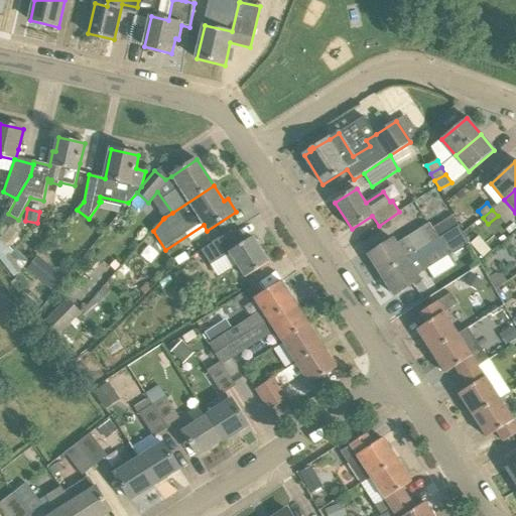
[(0,228),(0,259),(1,261),(5,266),(14,277),(19,273),(22,271),(21,270),(29,262),(15,250),(13,251),(10,247),(20,235),(13,229),(18,220),(8,214),(0,228)]
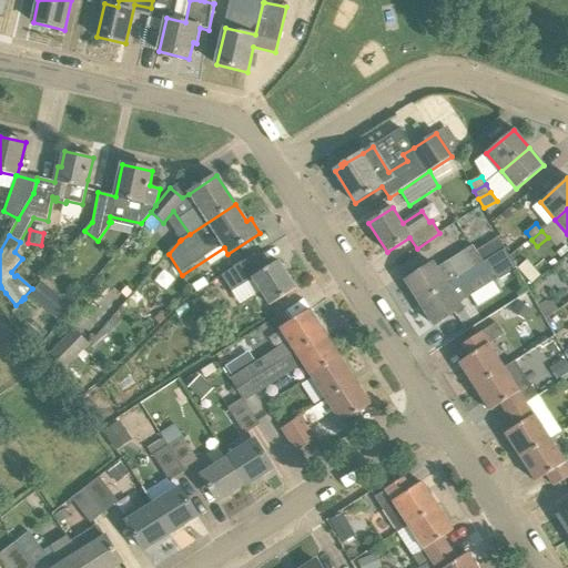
[(448,287),(505,249),(498,239),(477,253),(473,246),(438,269),(435,263),(406,281),(421,304),(448,287)]
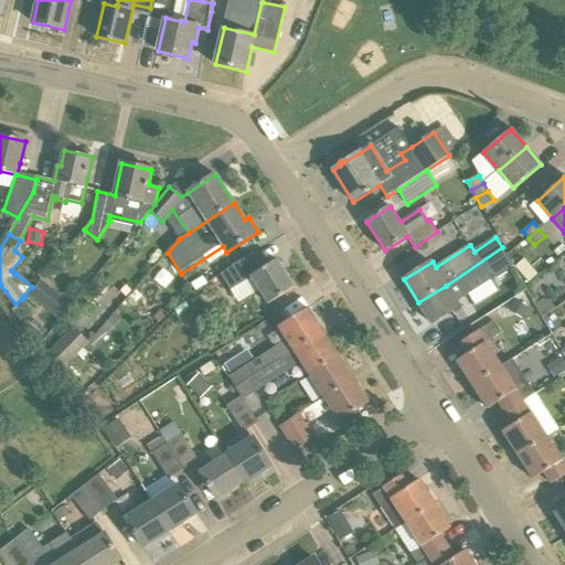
[(433,324),(461,306),(458,301),(496,277),(498,279),(508,273),(507,270),(514,266),(502,247),(446,286),(418,302),(433,324)]
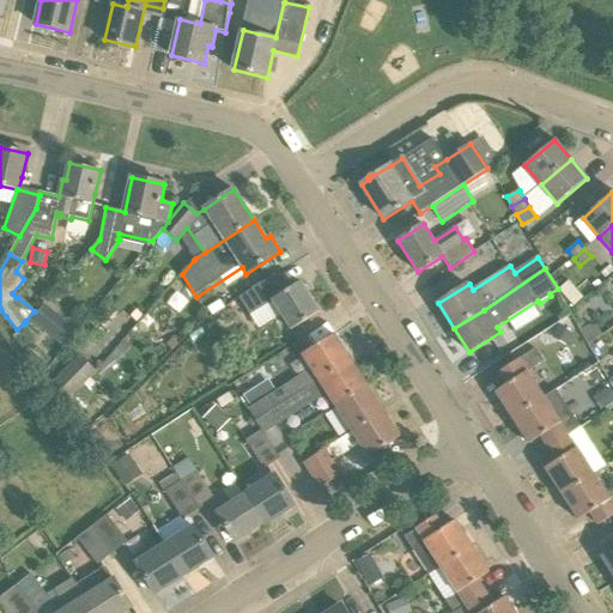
[(291,331),(299,326),(320,313),(301,283),(285,292),(275,275),(240,298),(241,301),(232,307),(243,321),(272,302),(291,331)]
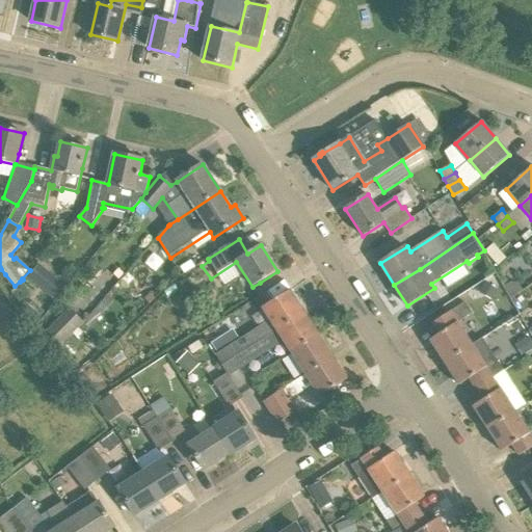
[(494,243),(485,250),(498,266),(506,259),(494,243)]
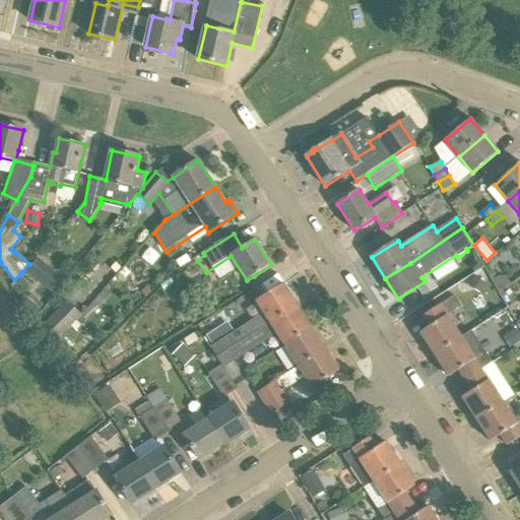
[(63,279),(50,268),(39,281),(52,293),(63,279)]
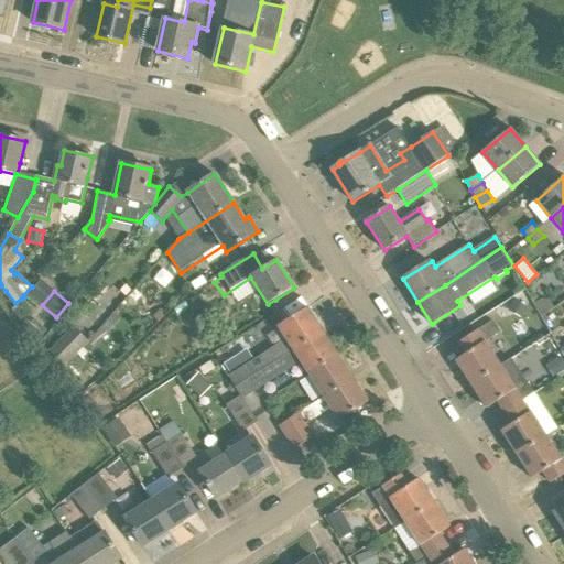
[(509,311),(521,317),(528,307),(516,300),(509,311)]
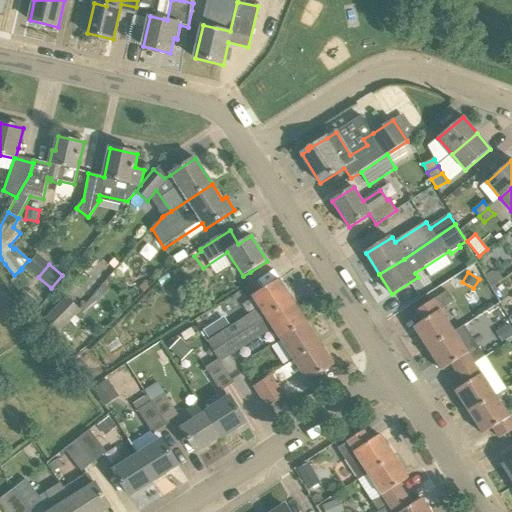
[(252,297),(260,310),(236,325),(229,329),(236,338),(293,301),(279,280),(252,297)]
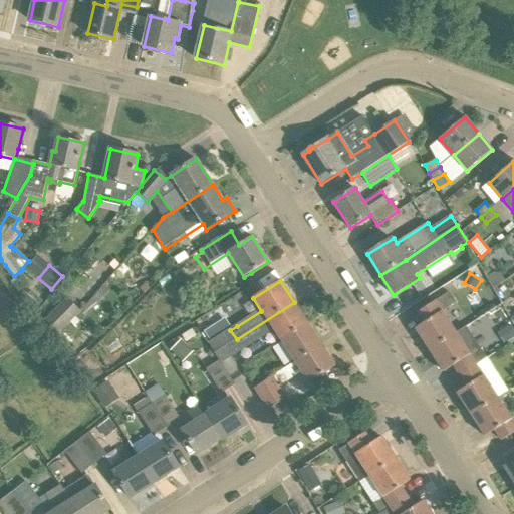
[(103,284),(80,310),(75,316),(76,316),(81,320),(87,313),(89,315),(110,290),(103,284)]
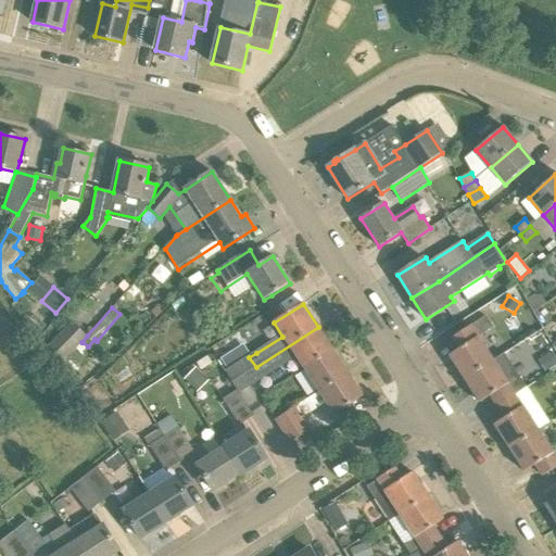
[(465,379),(494,361),(479,337),(493,328),(487,316),(452,338),(459,350),(450,356),(465,379)]
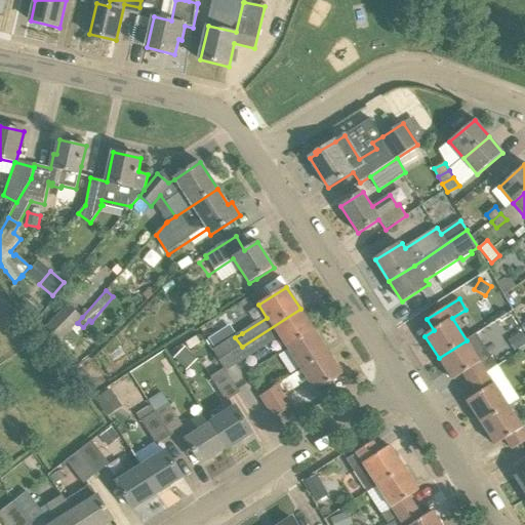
[(77,323),(82,317),(68,304),(46,326),(55,334),(48,341),(54,348),(77,323)]
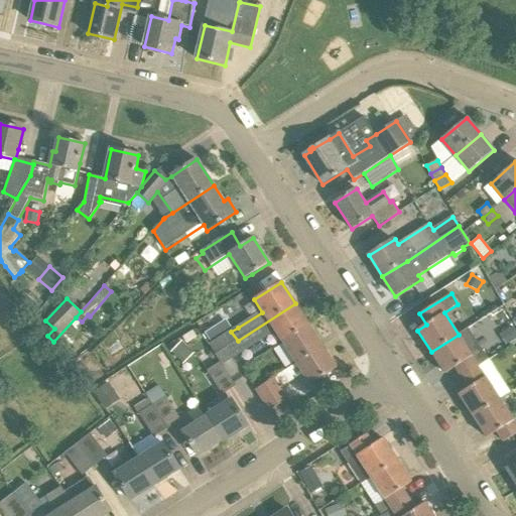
[(201,312),(205,314),(209,312),(212,308),(210,304),(206,302),(202,303),(200,307),(201,312)]
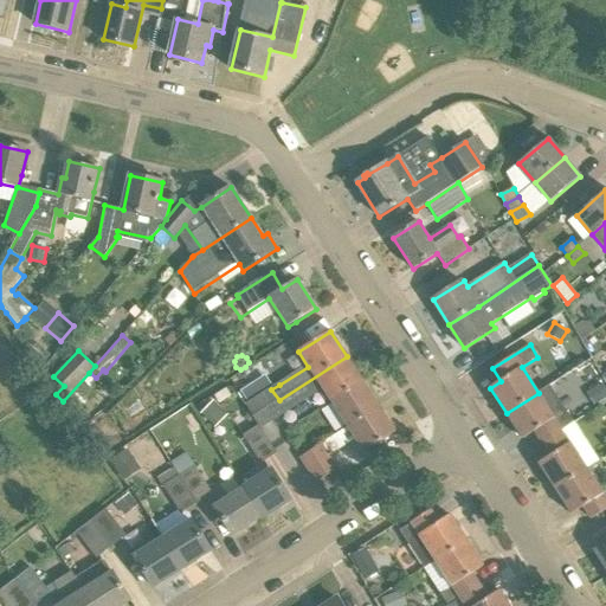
[(331,403),(363,381),(347,356),(279,400),(271,389),(247,404),(259,424),(258,425),(260,429),(323,388),(331,403)]
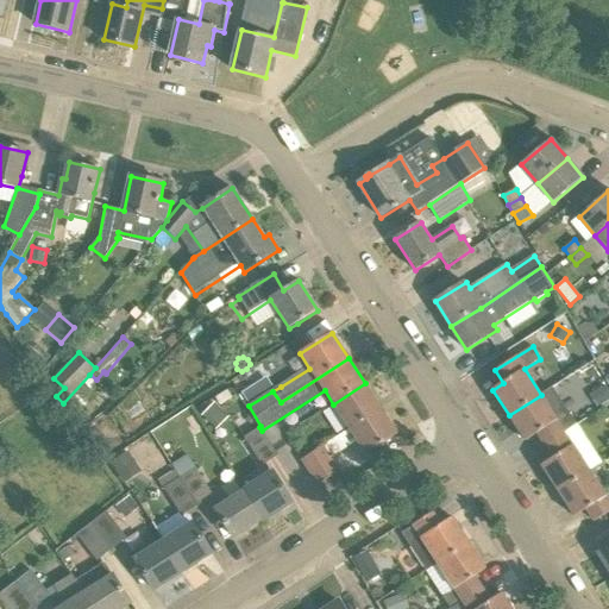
[(350,429),(382,409),(365,383),(333,405),(350,429)]
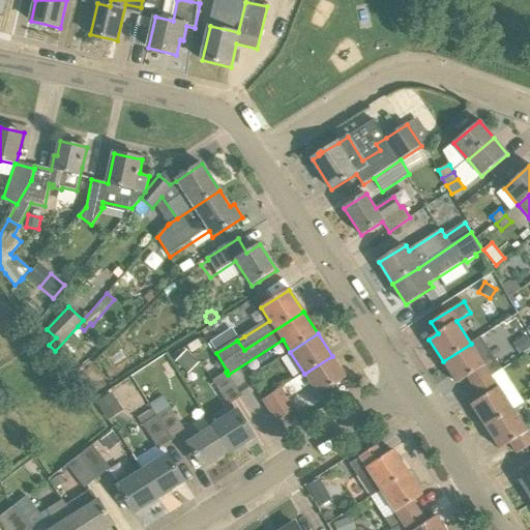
[(217,353),(228,346),(222,334),(210,342),(217,353)]
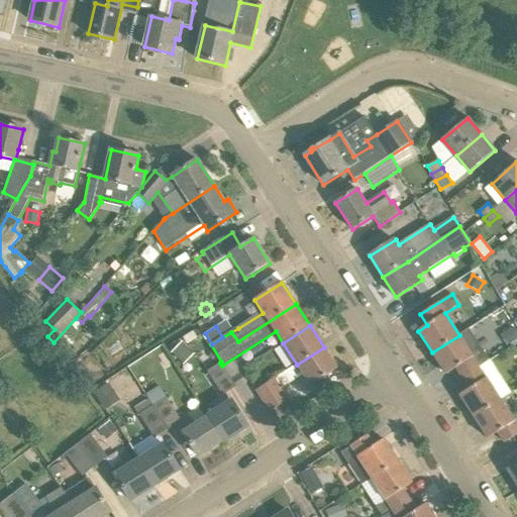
[(508,346),(516,340),(516,331),(514,327),(501,335),(508,346)]
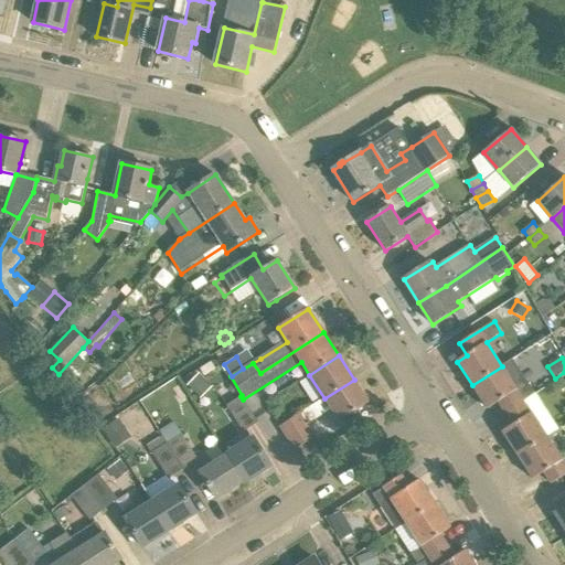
[(505,414),(525,402),(520,394),(502,366),(472,385),(488,409),(498,403),(505,414)]
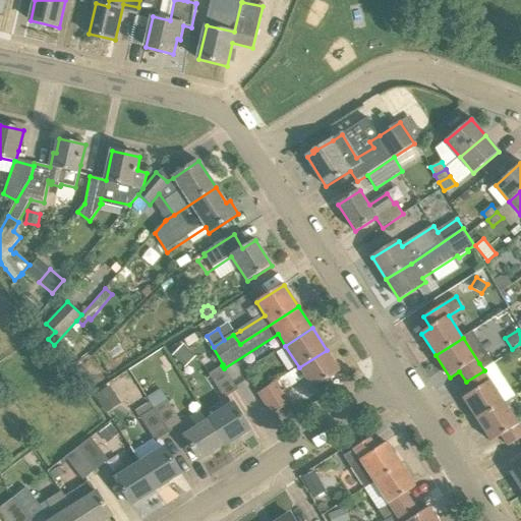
[(180,362),(190,351),(183,344),(172,355),(180,362)]
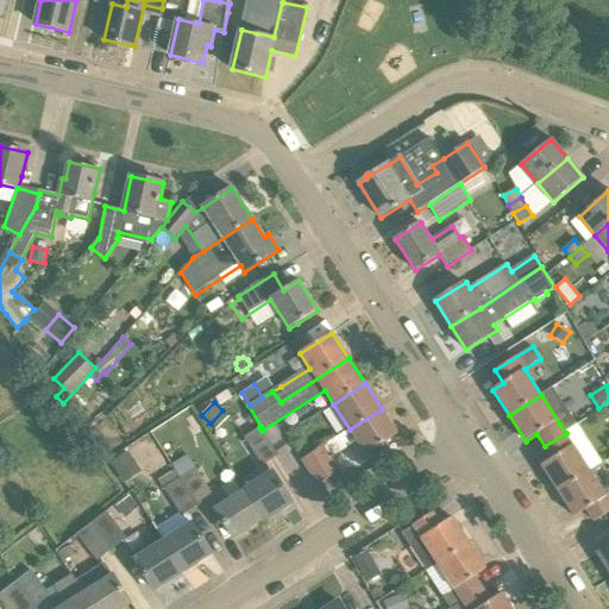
[(314,453),(330,478),(340,472),(332,458),(358,441),(366,454),(397,434),(382,409),(350,429),(314,453)]
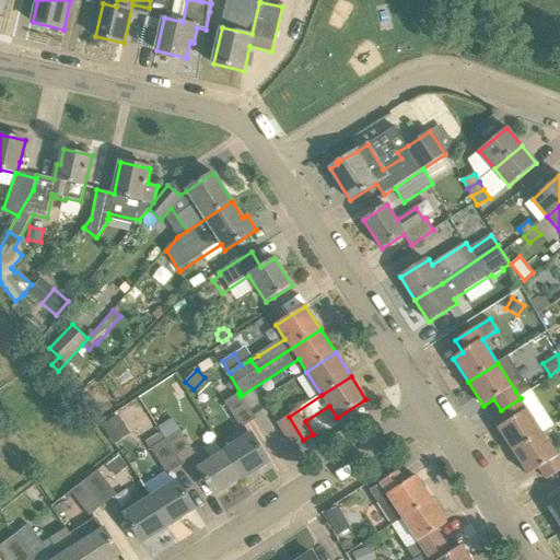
[(513,452),(543,433),(523,401),(532,395),(529,392),(521,398),(501,410),(509,421),(498,428),(513,452)]
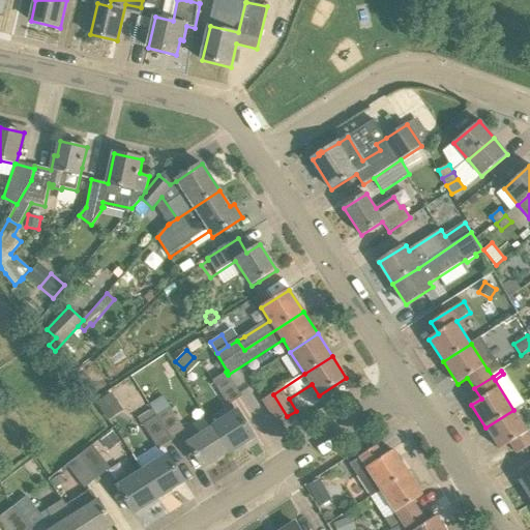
[(242,396),(228,375),(226,372),(213,380),(229,405),(242,396)]
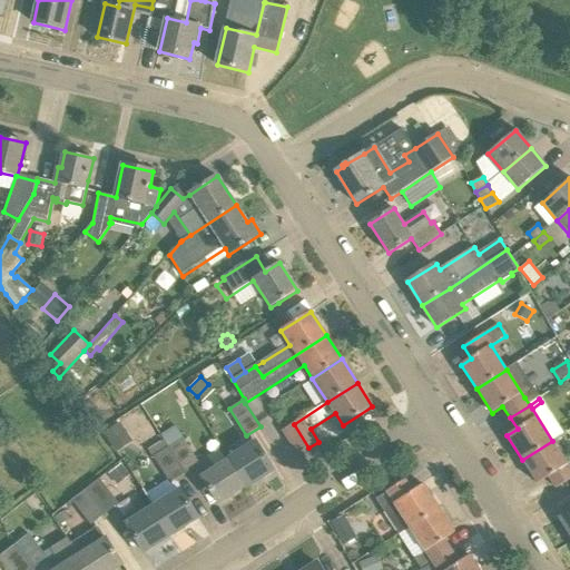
[(114,448),(130,436),(121,422),(105,433),(114,448)]
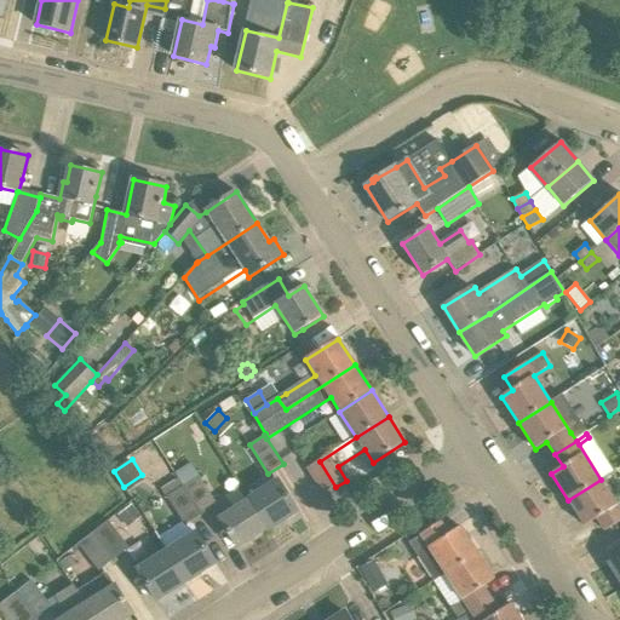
[(325,494),(336,487),(320,461),(309,469),(325,494)]
